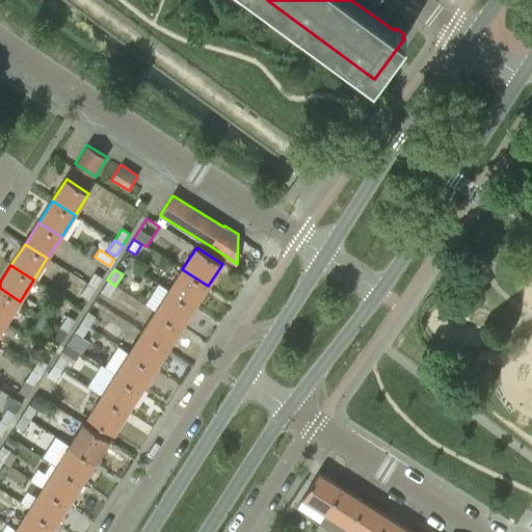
[(208,286),(182,269),(169,290),(195,307),(208,286)]
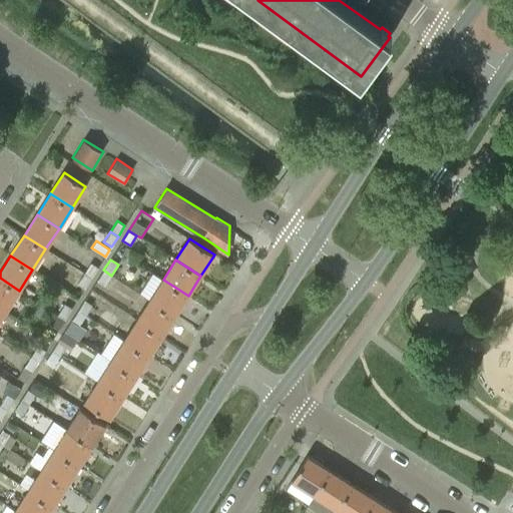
[(91,278),(98,267),(90,263),(84,274),(91,278)]
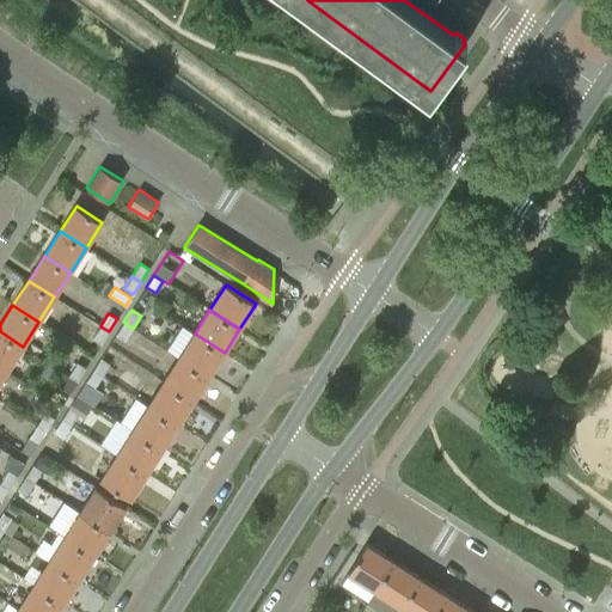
[(123,322),(116,335),(126,341),(133,329),(123,322)]
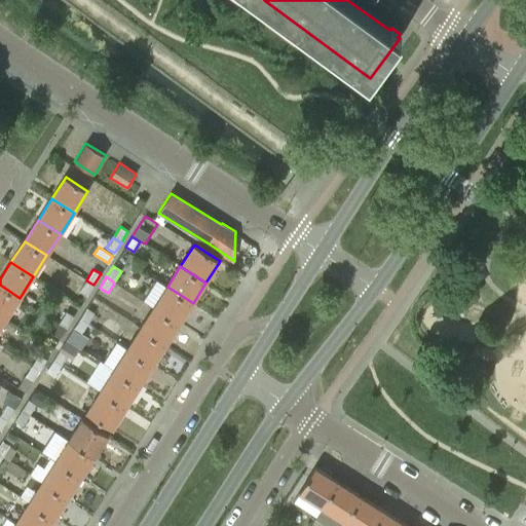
[(86,296),(94,285),(86,280),(79,291),(86,296)]
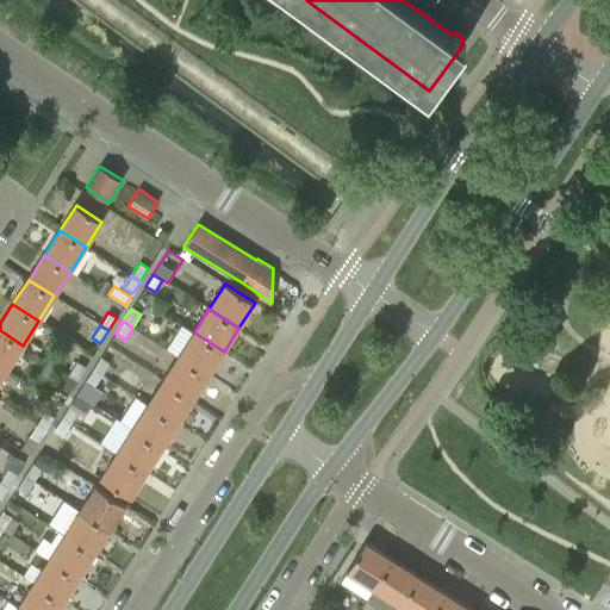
[(23,346),(0,330),(0,365),(7,371),(23,346)]
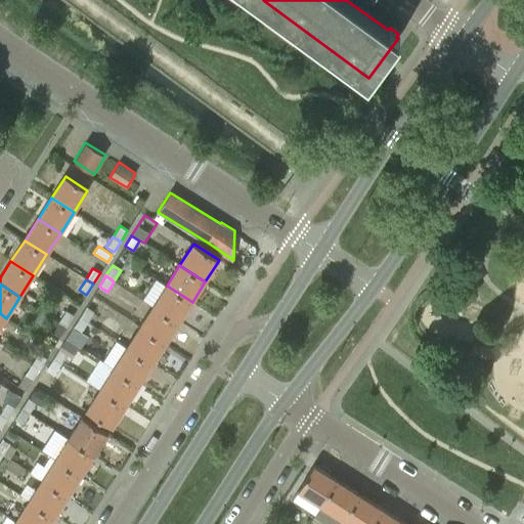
[(192,302),(167,286),(154,306),(179,322),(192,302)]
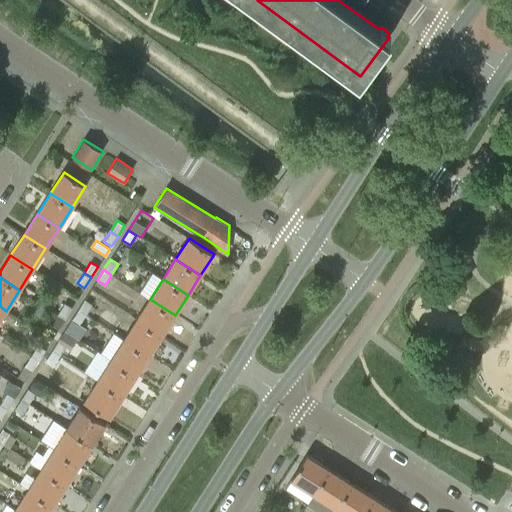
[(84,299),(77,310),(86,315),(93,304),(84,299)]
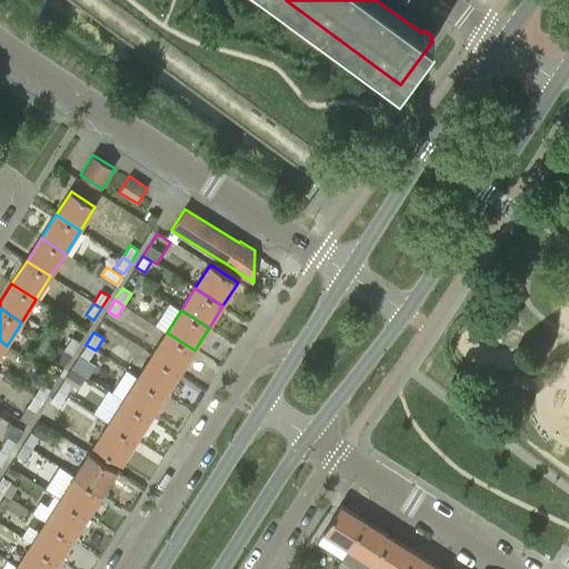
[(195,350),(167,332),(152,355),(180,373),(195,350)]
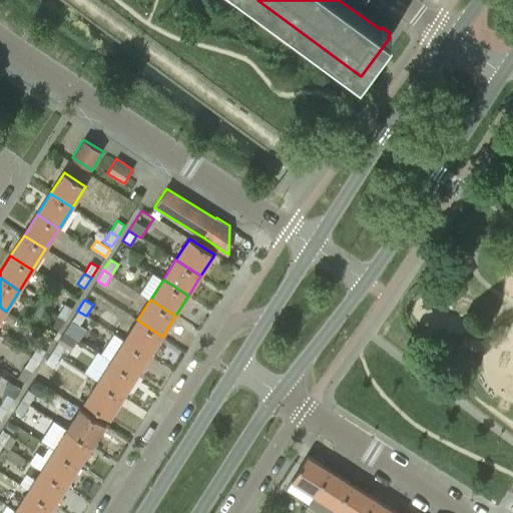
[(64,319),(71,309),(64,304),(57,315),(64,319)]
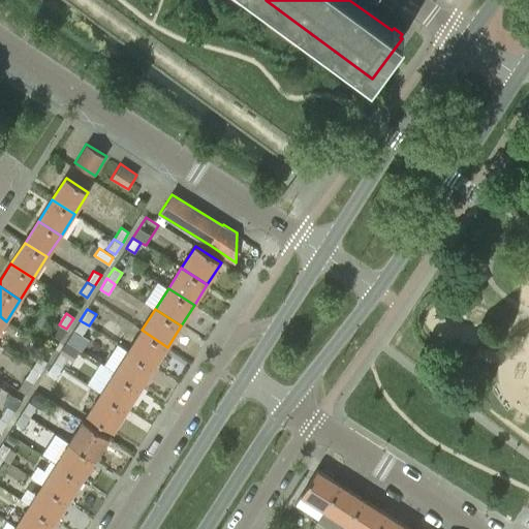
[(53,335),(59,324),(54,320),(47,332),(53,335)]
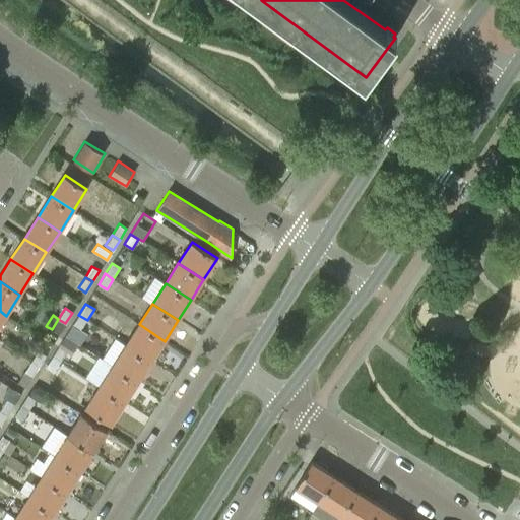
[(72,326),(66,335),(78,343),(80,344),(86,333),(81,329),(87,320),(78,315),(72,326)]
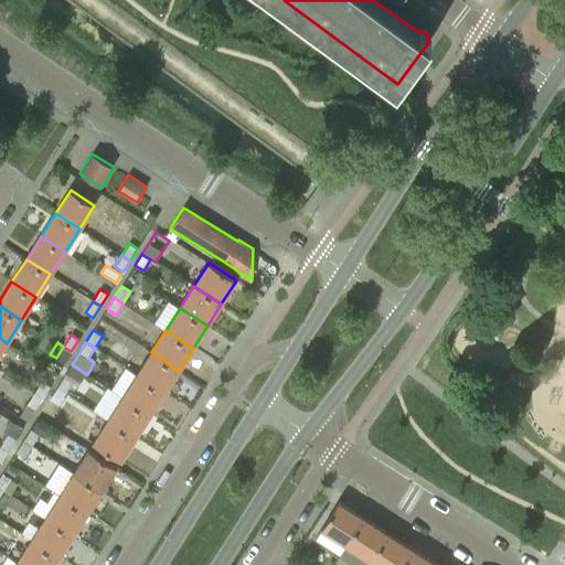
[(64,363),(71,351),(63,347),(56,358),(64,363)]
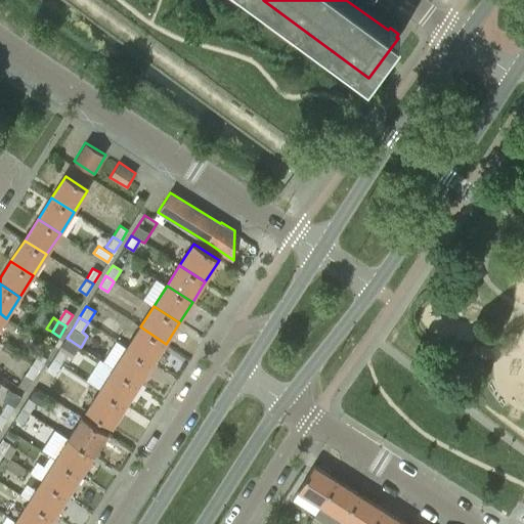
[(166,344),(140,326),(127,348),(153,364),(166,344)]
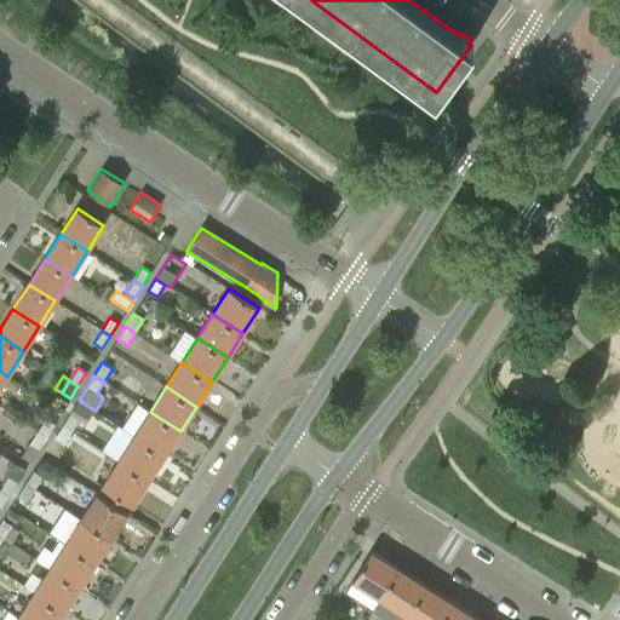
[(87,419),(93,409),(79,400),(73,409),(87,419)]
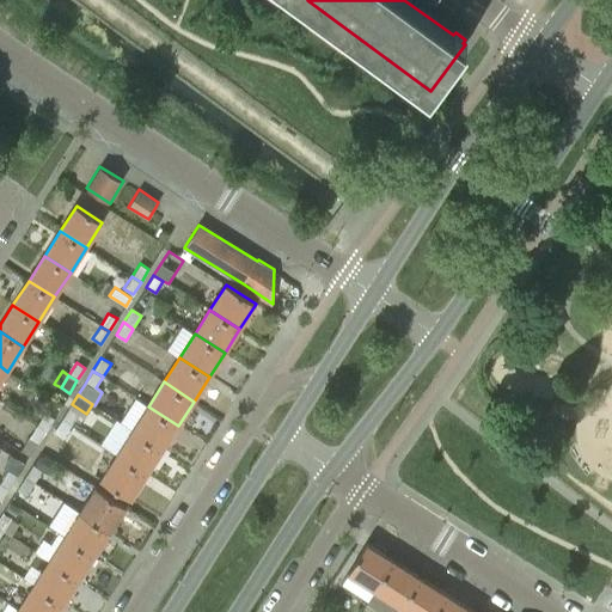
[(62,418),(71,426),(79,412),(69,407),(62,418)]
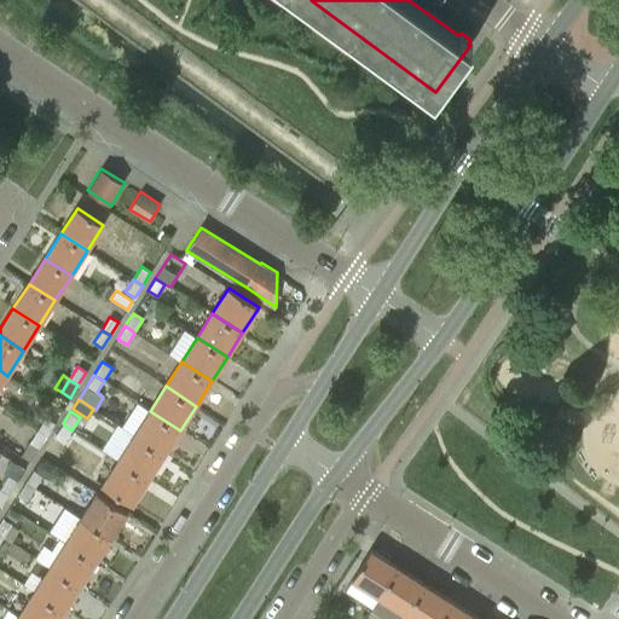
[(180,431),(150,411),(134,435),(165,455),(180,431)]
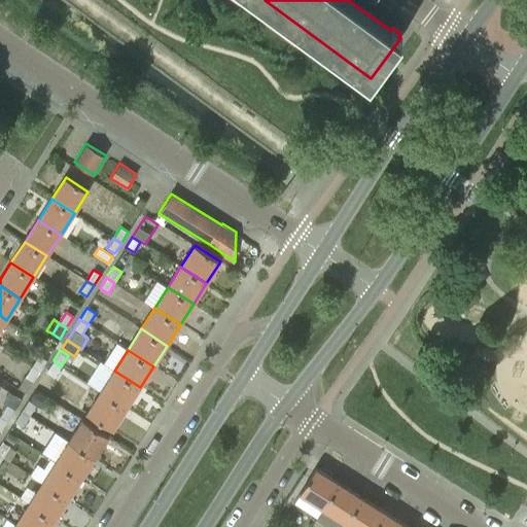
[(38,355),(32,365),(39,371),(46,359),(38,355)]
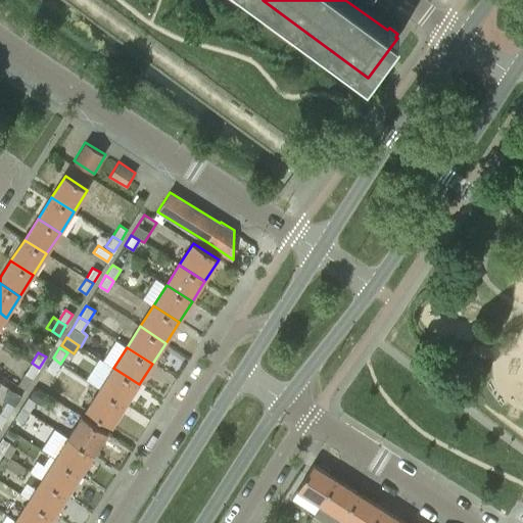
[(55,372),(60,364),(53,358),(40,379),(52,387),(59,375),(55,372)]
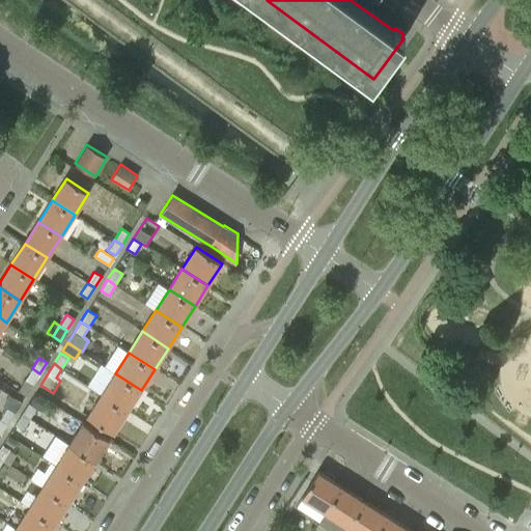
[(39,373),(32,368),(25,380),(32,385),(39,373)]
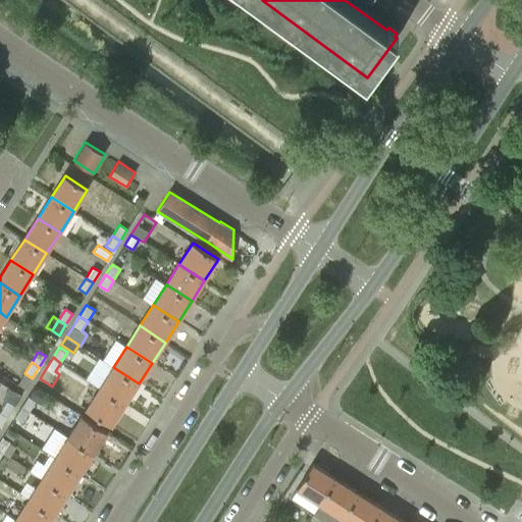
[(139,383),(113,367),(100,387),(125,404),(139,383)]
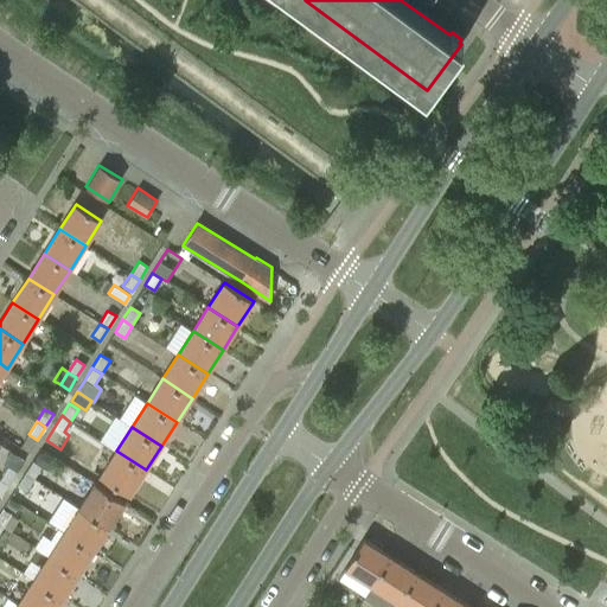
[(146,470),(116,451),(101,475),(131,494),(146,470)]
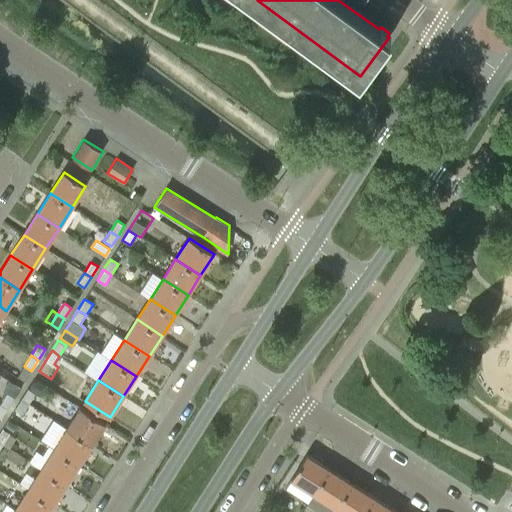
[(19,387),(12,383),(0,403),(7,408),(19,387)]
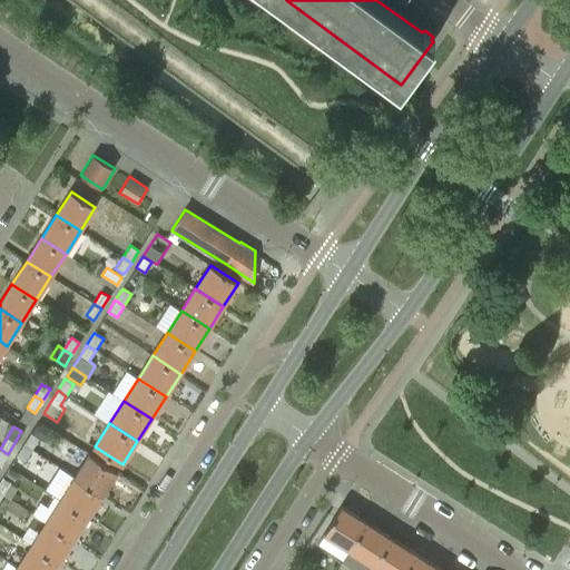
[(31,432),(23,444),(32,450),(38,440),(40,438),(31,432)]
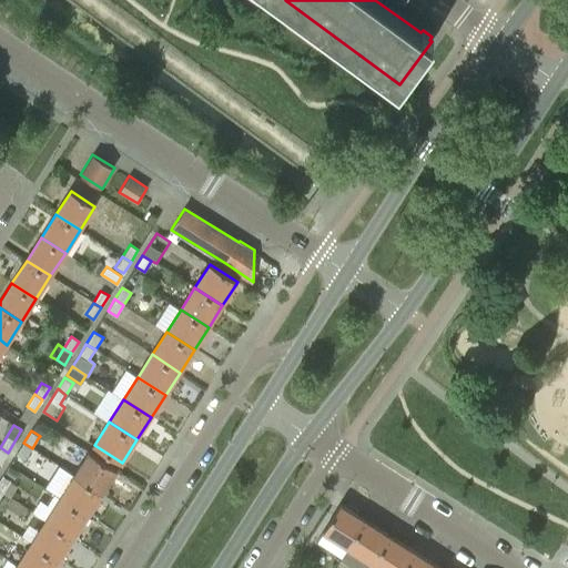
[(24,459),(32,448),(23,443),(16,454),(24,459)]
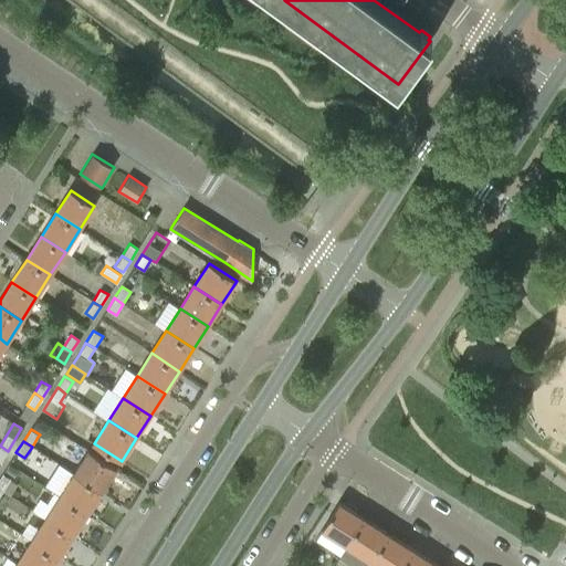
[(74,474),(102,492),(117,469),(88,451),(74,474)]
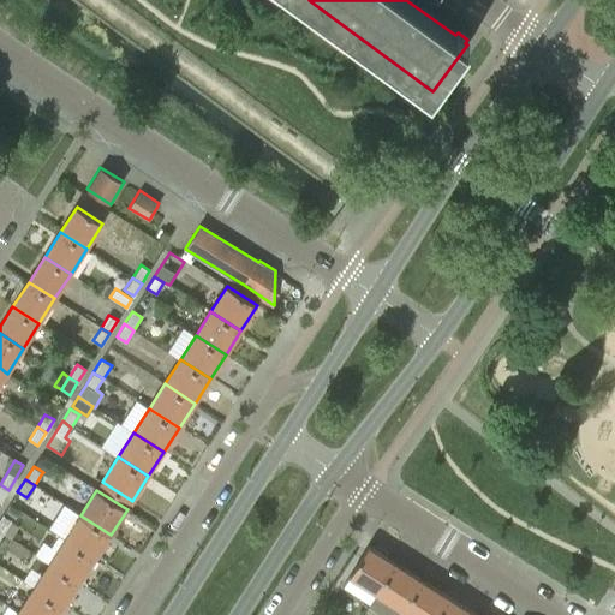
[(0,518),(0,531),(4,533),(12,521),(3,515),(0,518)]
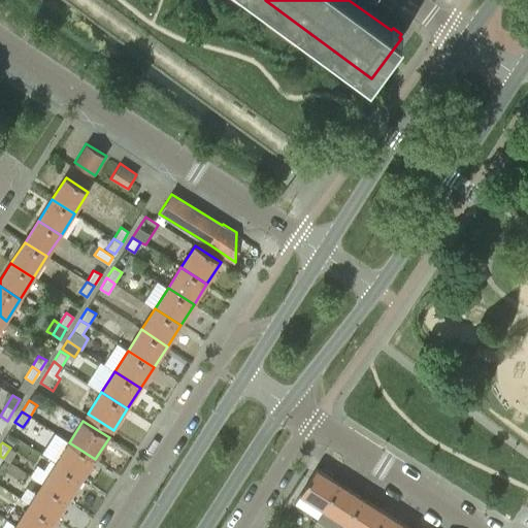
[(56,463),(81,480),(95,459),(69,442),(56,463)]
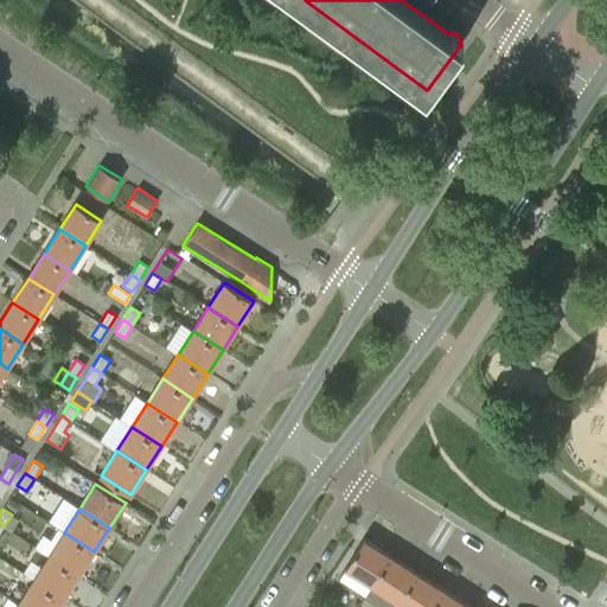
[(49,556),(80,575),(94,551),(64,532),(49,556)]
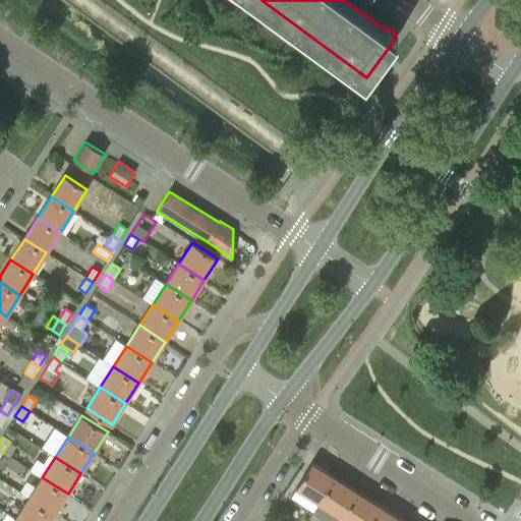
[(320,503),(335,478),(311,464),(296,488),(320,503)]
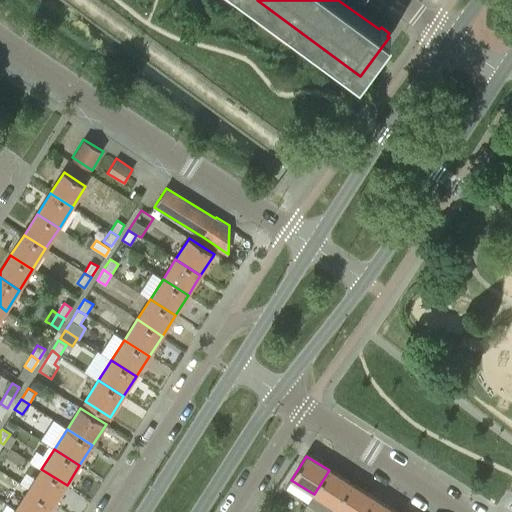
[(28,489),(54,506),(67,485),(41,469),(28,489)]
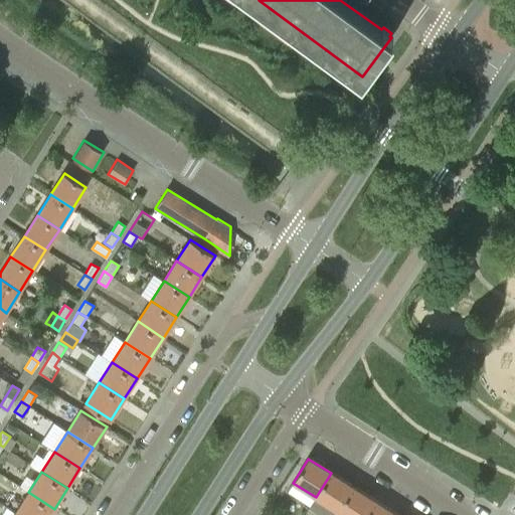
[(338,511),(353,487),(331,473),(316,497),(338,511)]
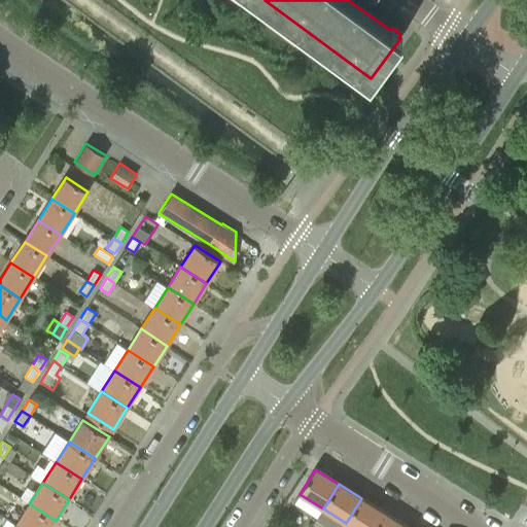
[(351,526),(375,526),(385,513),(361,498),(346,523),(351,526)]
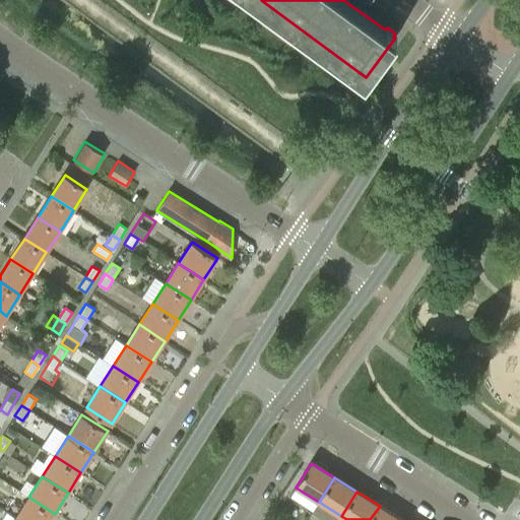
[(15,517),(19,519),(50,519),(55,514),(28,497),(15,517)]
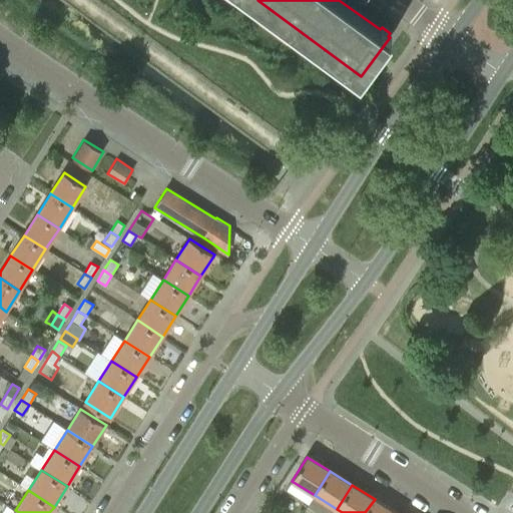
[(395,512),(375,499),(365,512),(395,512)]
